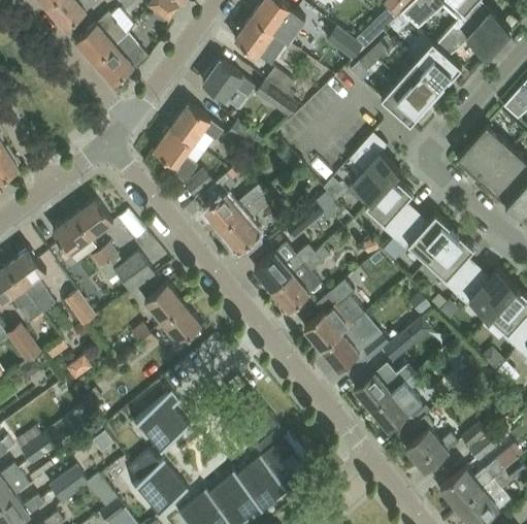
[(65,30),(80,17),(98,1),(97,0),(55,0),(46,8),(65,30)]
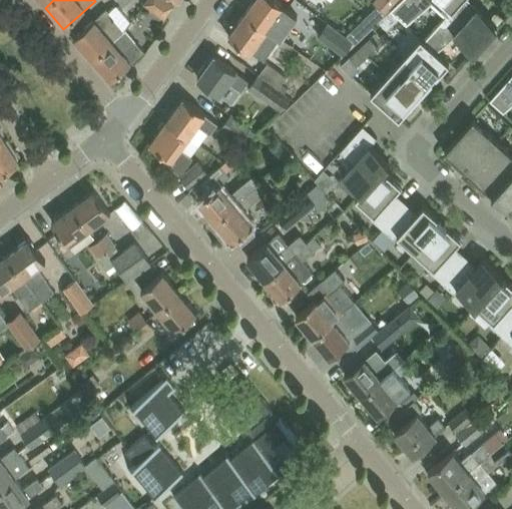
[(131,0),(113,0),(122,9),(131,0)]
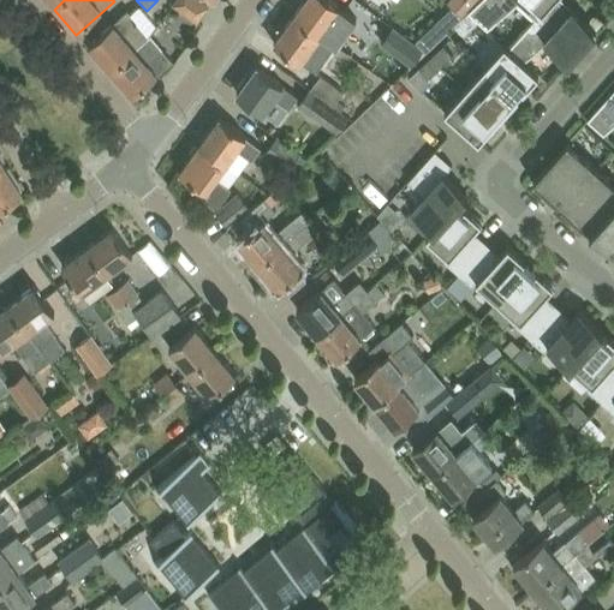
[(177,11),(196,25),(207,11),(192,0),(178,0),(173,9),(177,11)]
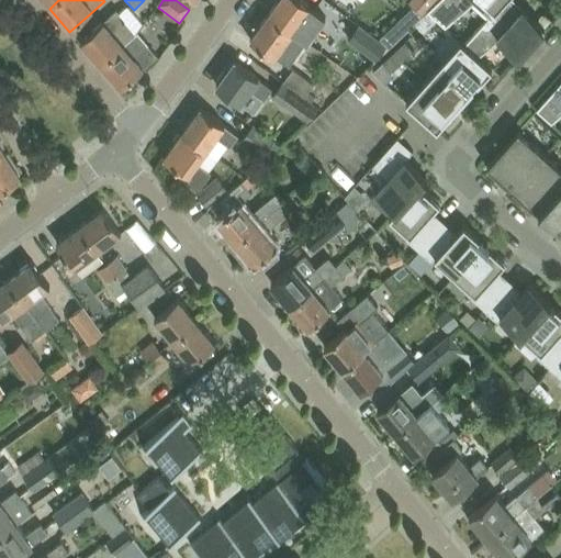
[(324,21),(303,6),(295,0),(280,0),(267,18),(291,35),(305,45),(324,21)]
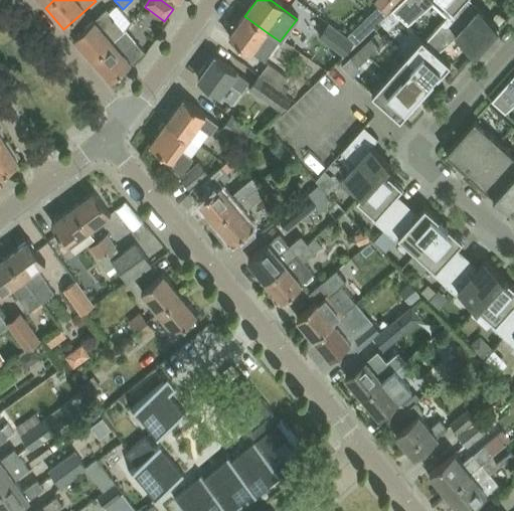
[(378,0),(373,6),(377,10),(385,17),(400,0),(378,0)]
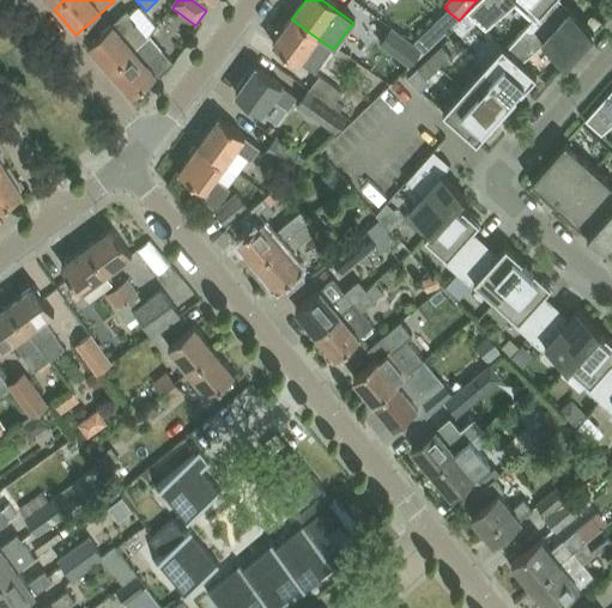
[(480,0),(466,16),(477,25),(476,25),(485,34),(515,7),(532,23),(552,0),(480,0)]
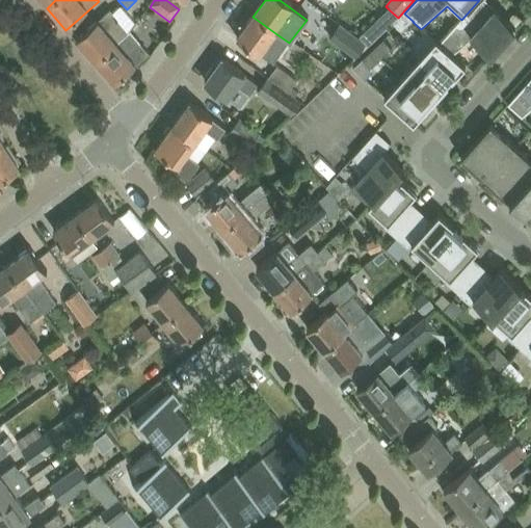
[(440,45),(452,56),(472,41),(489,56),(512,31),(507,26),(509,24),(482,0),(479,0),(461,20),(440,45)]
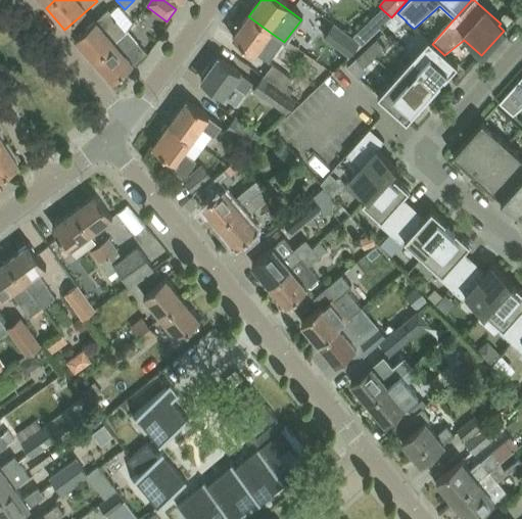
[(126,34),(126,35),(132,26),(117,8),(109,14),(107,12),(75,41),(94,63),(126,34)]
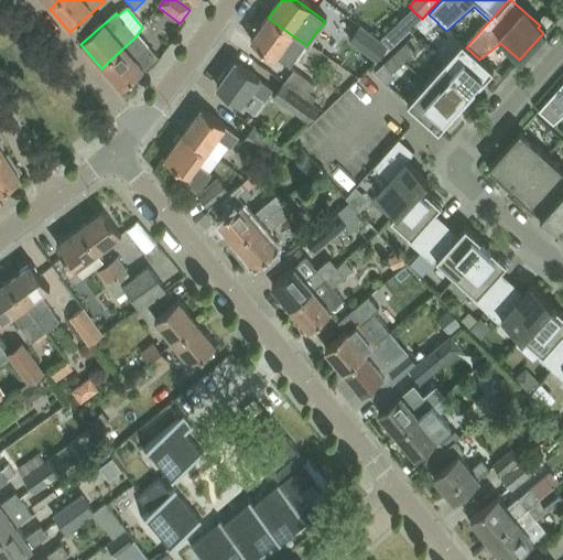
[(413,11),(403,21),(411,30),(415,25),(423,19),(422,19),(413,11)]
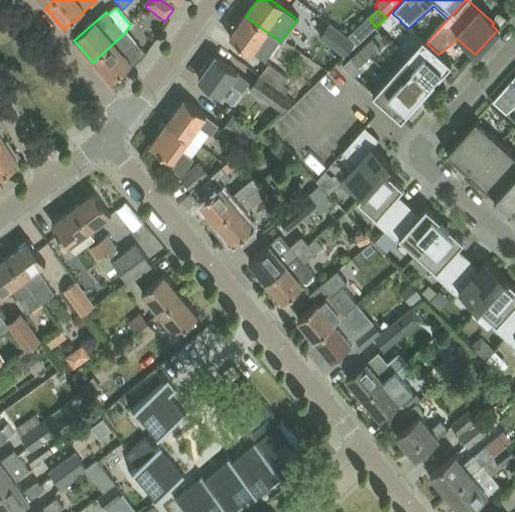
[(400,21),(401,21),(392,13),(387,17),(380,23),(389,32),(400,21)]
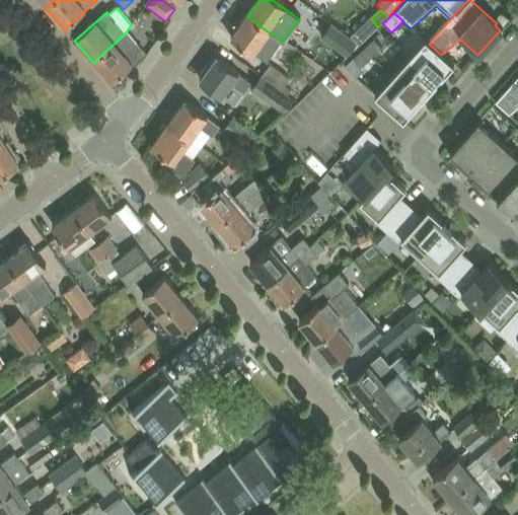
[(246,16),(230,40),(246,51),(266,65),(274,55),(260,45),(269,32),(246,16)]
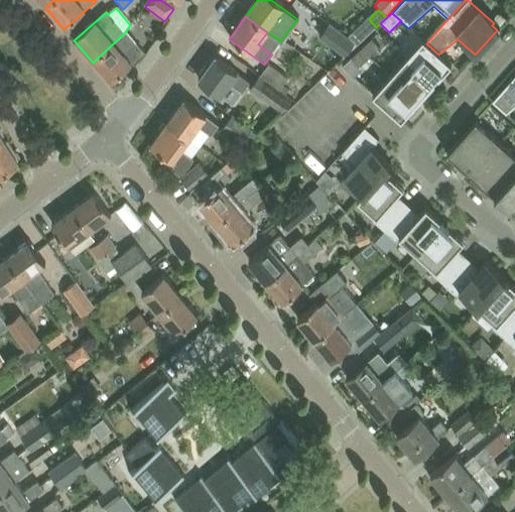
[(329,26),(318,39),(344,58),(356,47),(329,26)]
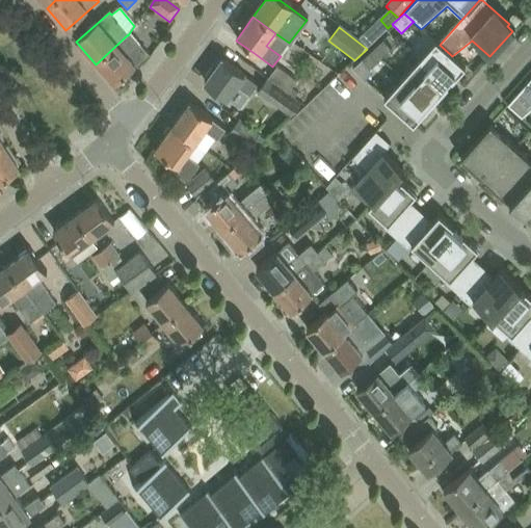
[(138,47),(128,35),(128,34),(96,64),(114,85),(147,57),(138,47)]
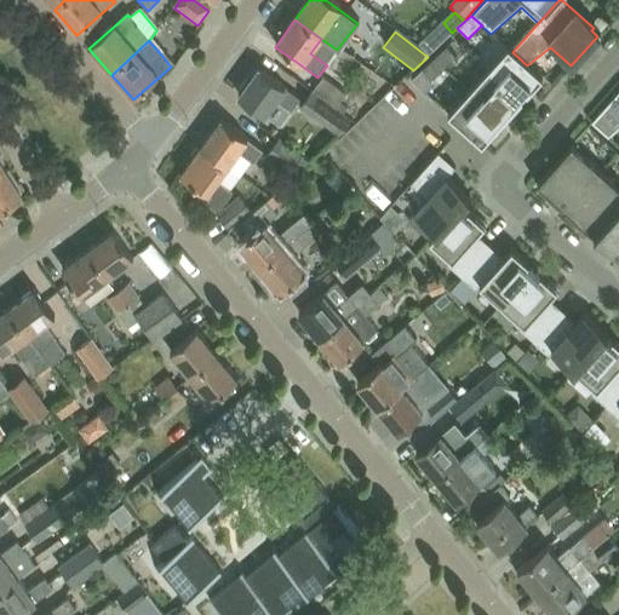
[(527,65),(513,52),(508,49),(487,70),(519,98),(523,93),(527,96),(542,79),(527,65)]
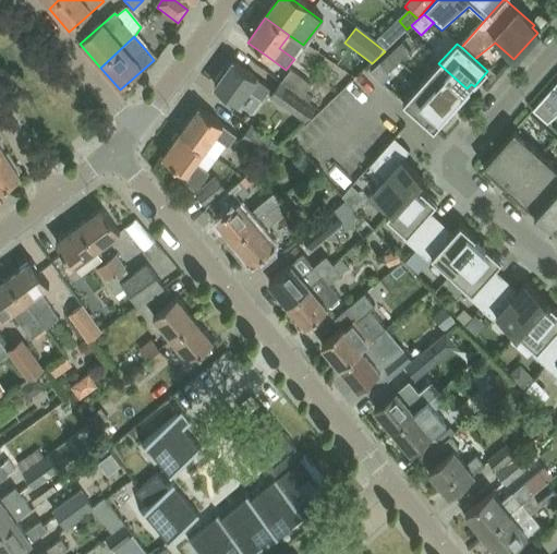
[(401,45),(389,55),(399,64),(410,53),(401,45)]
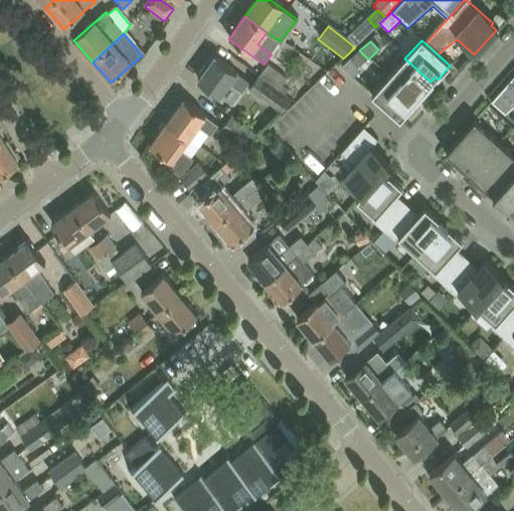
[(349,60),(357,69),(368,59),(359,50),(349,60)]
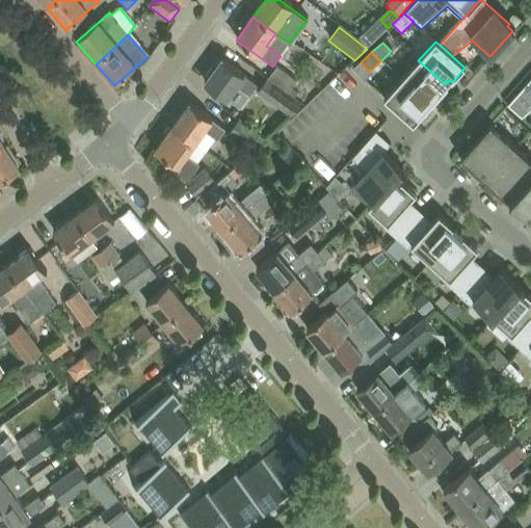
[(204,84),(220,97),(227,101),(238,109),(246,97),(248,98),(257,86),(221,60),(212,74),(208,73),(204,78),(206,82),(204,84)]
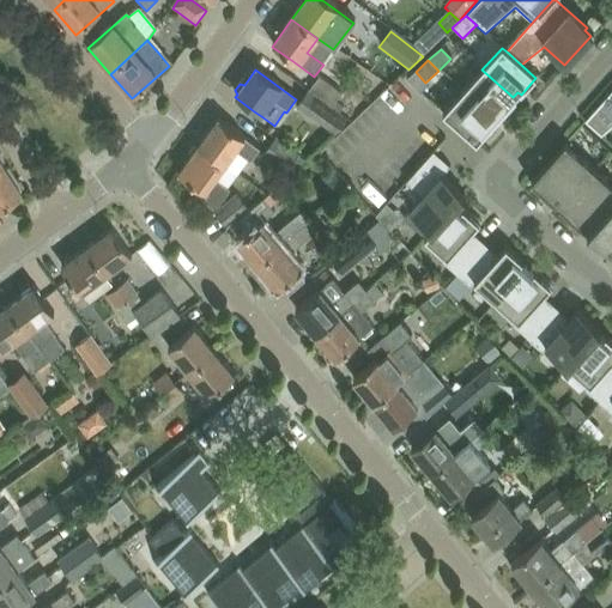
[(516,99),(513,97),(482,70),(461,92),(496,123),(516,99)]
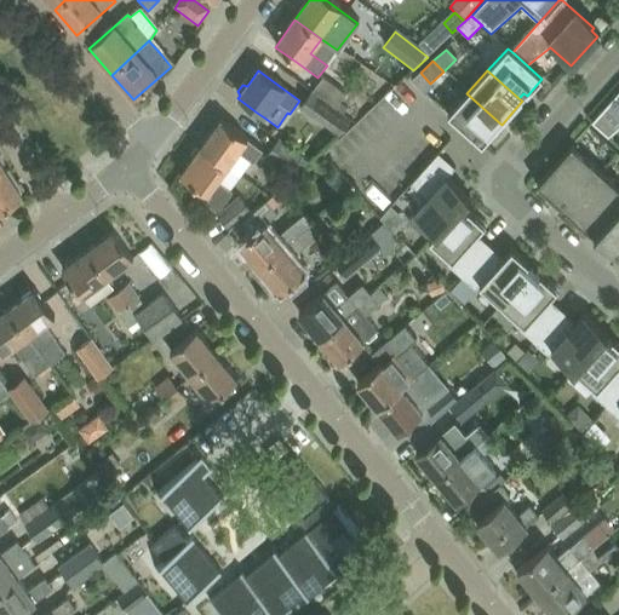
[(343,96),(321,80),(310,95),(333,111),(333,110),(343,96)]
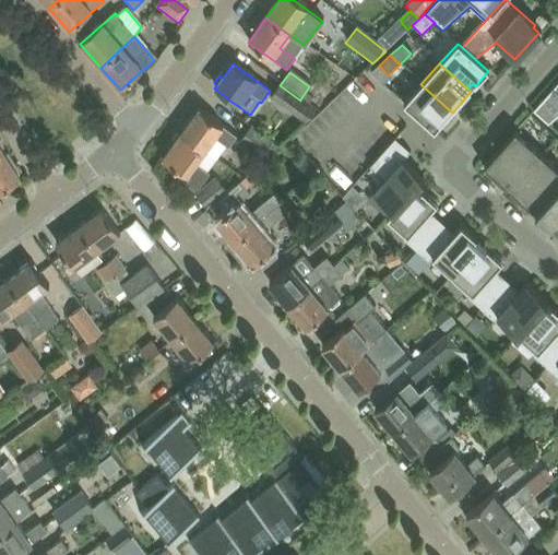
[(557,83),(533,113),(547,126),(557,116),(557,83)]
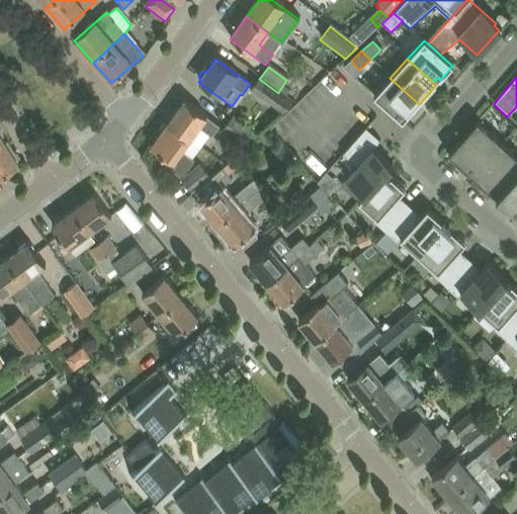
[(419,104),(390,78),(373,96),(402,122),(415,108),(419,104)]
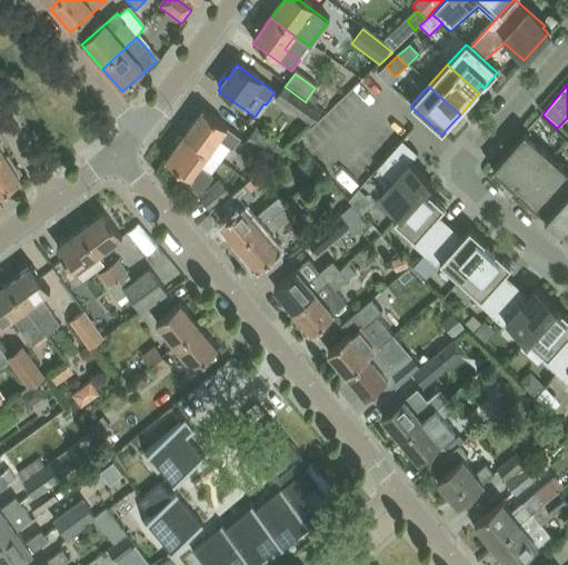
[(306,101),(306,102),(285,87),(275,101),(296,117),(309,127),(320,111),(306,101)]
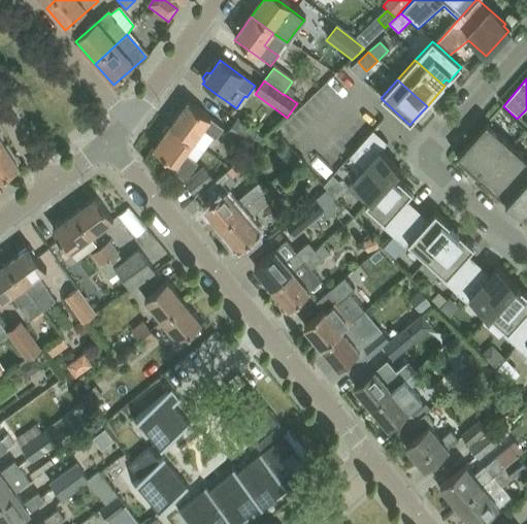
[(193,143),(204,153),(212,140),(213,141),(223,130),(204,116),(188,104),(170,128),(193,143)]
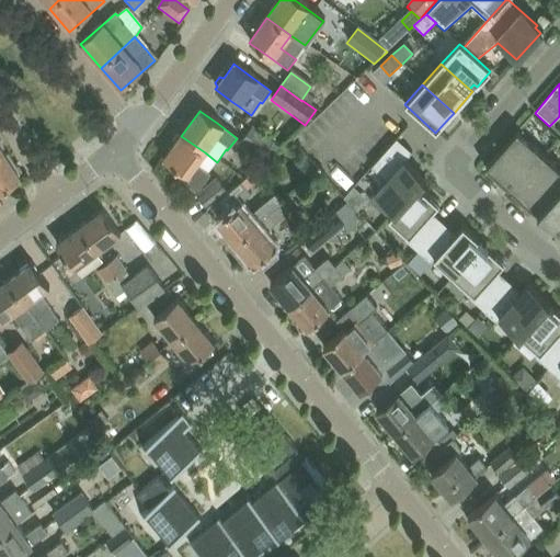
[(263,158),(264,157),(266,159),(278,149),(251,129),(241,141),(263,158)]
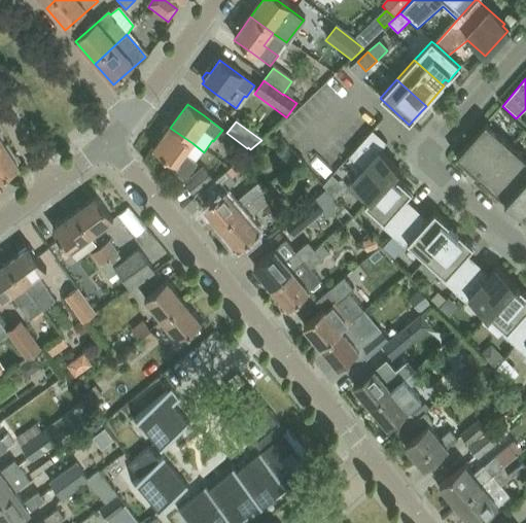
[(492,167),(510,146),(486,125),(455,158),(477,176),(488,164),(492,167)]
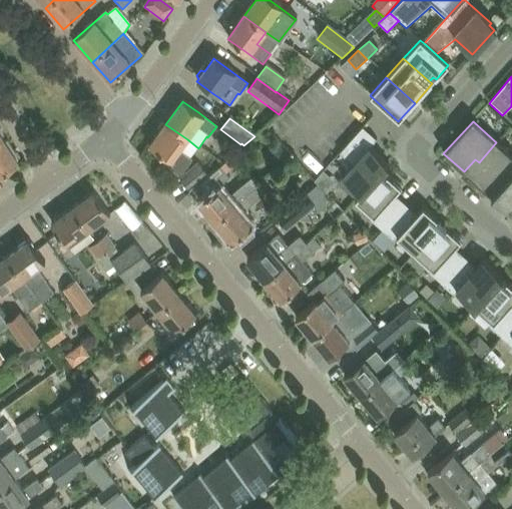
[(158,133),(149,146),(173,163),(170,168),(170,172),(175,176),(179,175),(181,173),(183,170),(184,171),(191,161),(190,160),(178,152),(187,139),(165,124),(164,125),(160,124),(156,130),(158,133)]
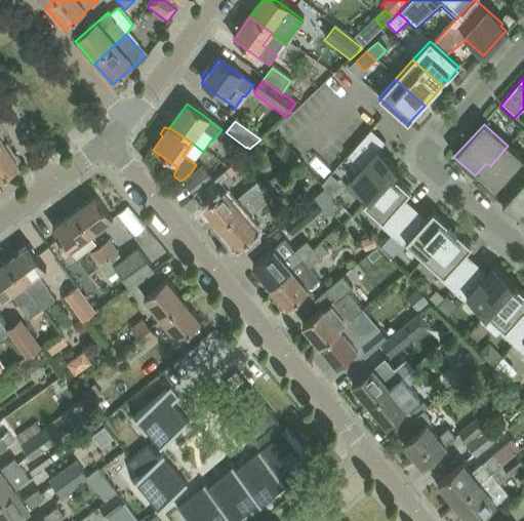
[(367,198),(368,199),(369,199),(389,177),(397,168),(378,151),(385,145),(370,131),(347,158),(360,170),(350,182),(367,198)]
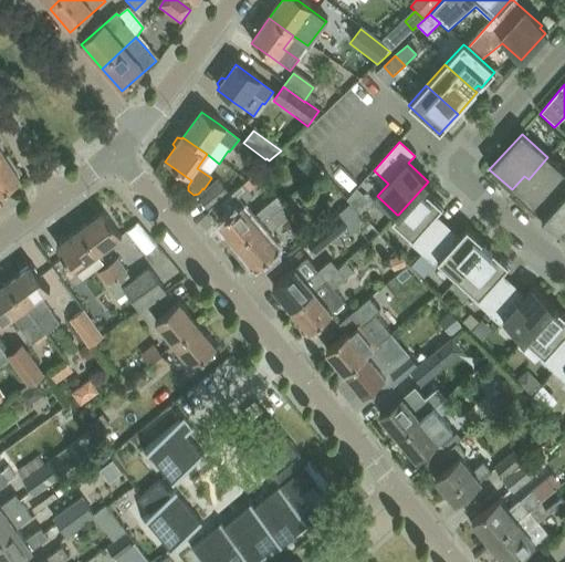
[(0,194),(20,183),(10,166),(11,165),(8,158),(6,158),(3,156),(0,158),(0,194)]
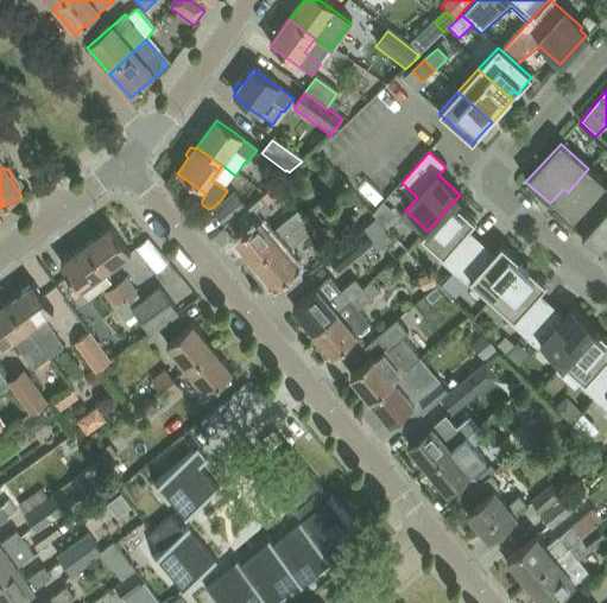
[(606,203),(606,185),(588,169),(568,192),(554,208),(577,229),(592,214),(595,217),(606,203)]
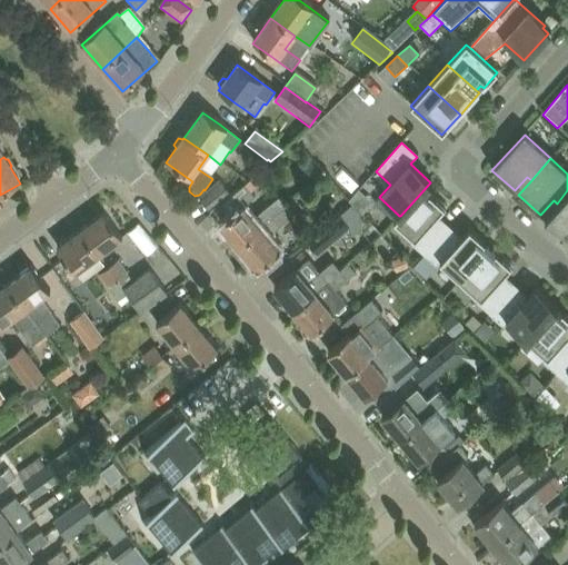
[(308,164),(297,174),(306,184),(318,175),(308,164)]
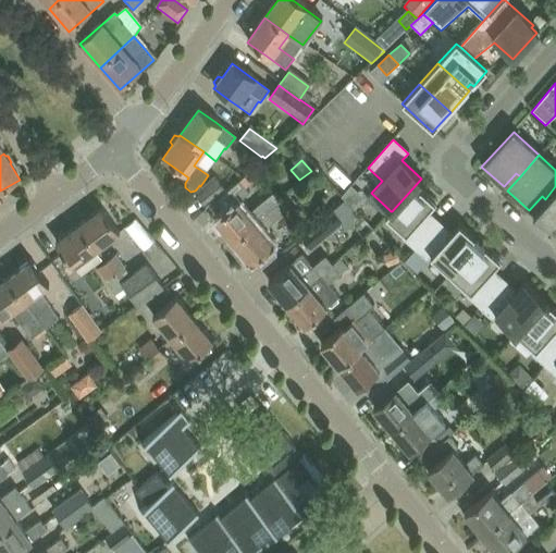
[(206,210),(215,201),(225,194),(214,180),(195,196),(206,210)]
